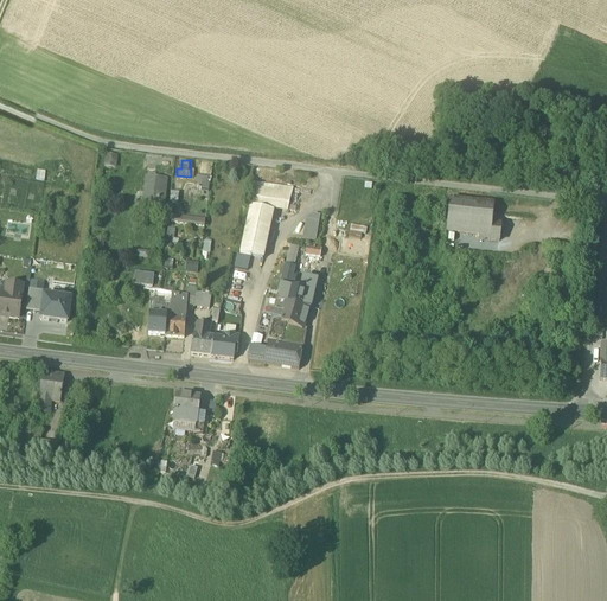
[(197,183),(209,184),(209,173),(197,172),(197,183)]
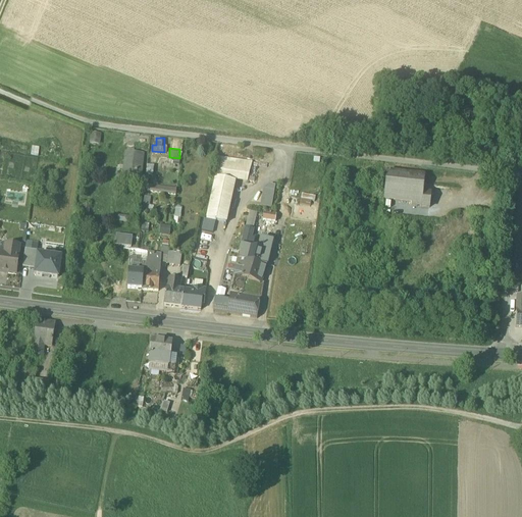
[(122,178),(140,181),(143,152),(125,151),(122,178)]
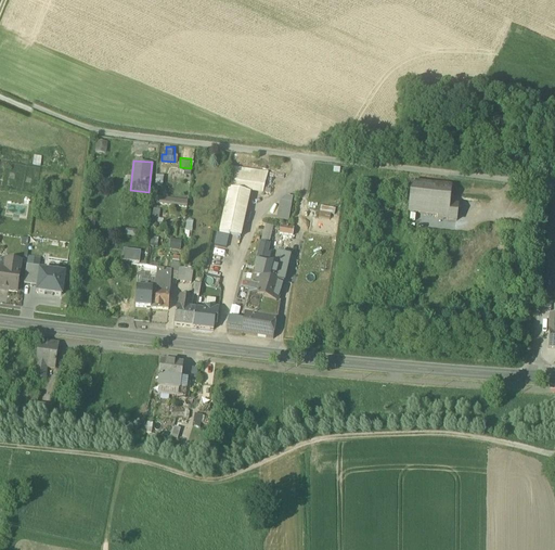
[(219,229),(240,233),(250,186),(263,188),(268,168),(233,163),(219,229)]
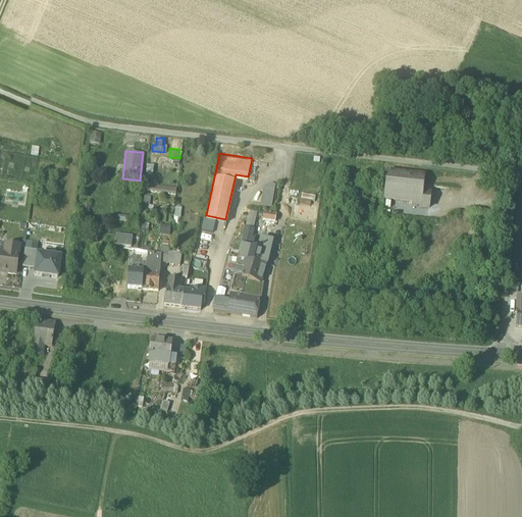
[(429,204),(431,191),(430,191),(423,191),(424,175),(386,171),(383,196),(412,199),(412,202),(429,204)]
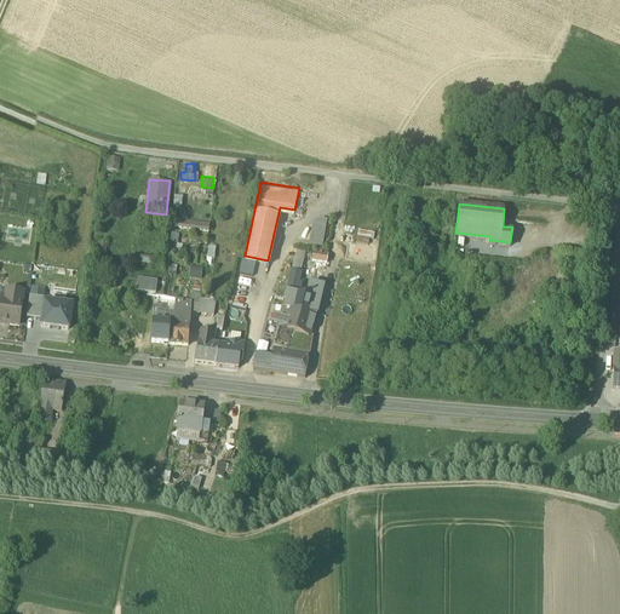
[(325,230),(327,217),(320,214),(314,219),(310,240),(321,242),(323,230),(325,230)]
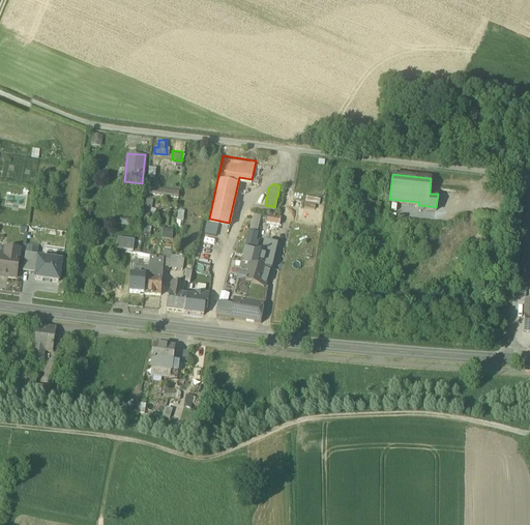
[(152,193),(179,195),(180,188),(153,186),(152,193)]
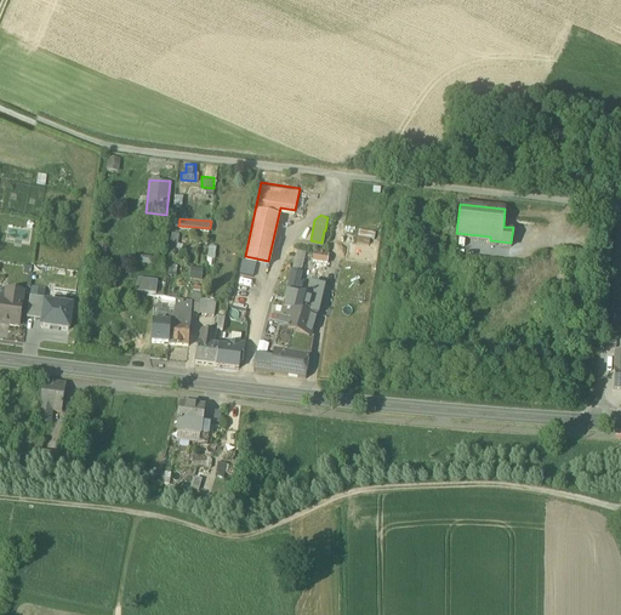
[(292,267),(301,269),(306,249),(297,248),(292,267)]
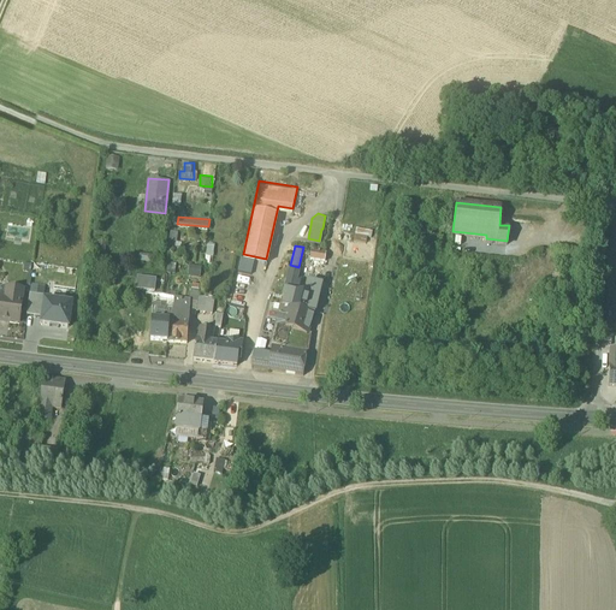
[(311,255),(325,258),(326,250),(312,248),(311,255)]
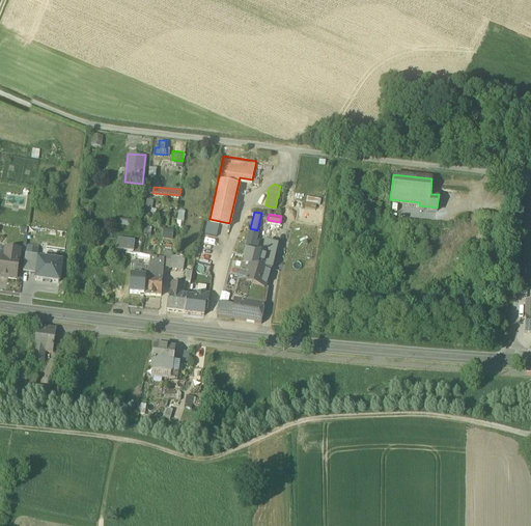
[(245,254),(244,259),(271,267),(276,243),(267,241),(263,251),(254,248),(255,245),(252,244),(253,239),(255,239),(257,230),(250,228),(244,254),(245,254)]
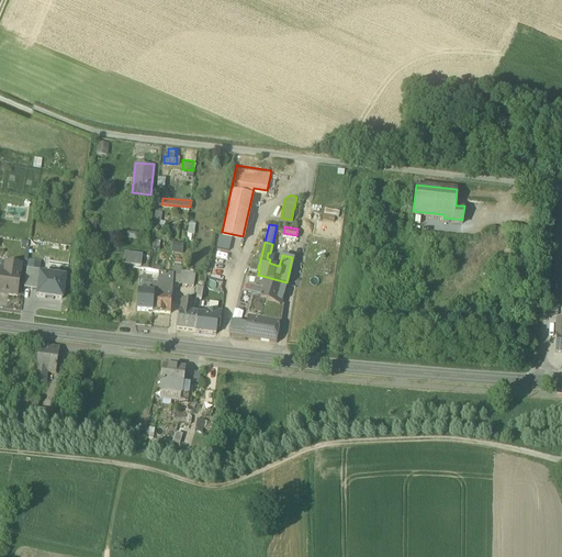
[(133,265),(141,267),(143,252),(135,251),(133,265)]
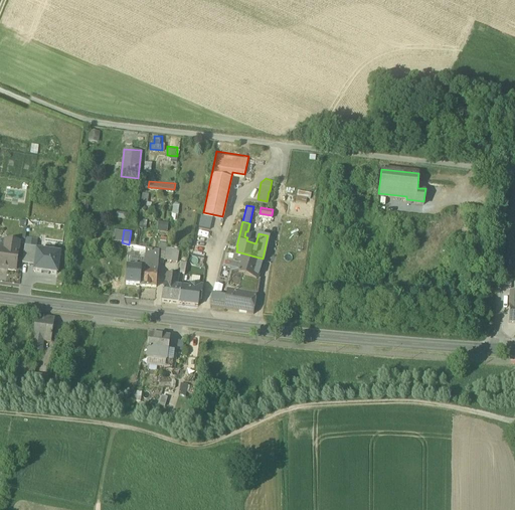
[(0,265),(15,267),(19,239),(6,237),(5,246),(0,245),(0,265)]
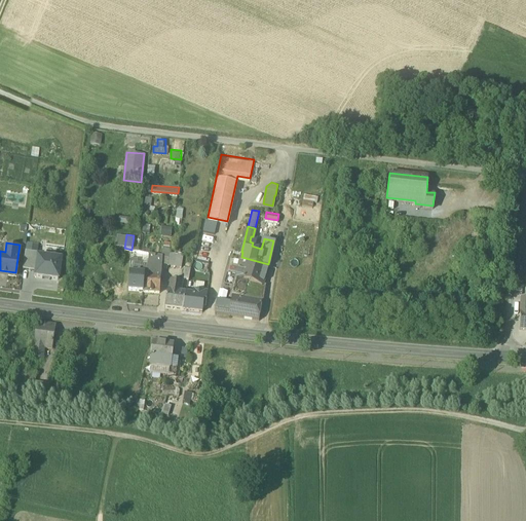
[(23,265),(36,267),(38,253),(39,249),(26,247),(23,265)]
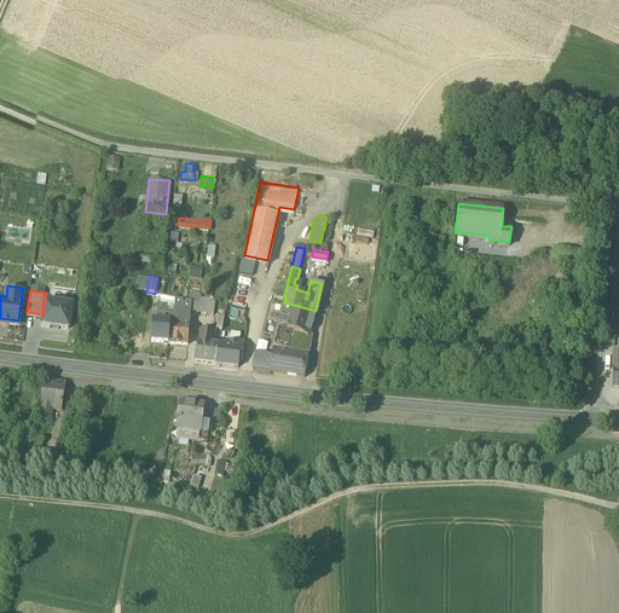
[(215,296),(208,295),(200,294),(197,308),(197,310),(206,311),(213,312),(215,296)]
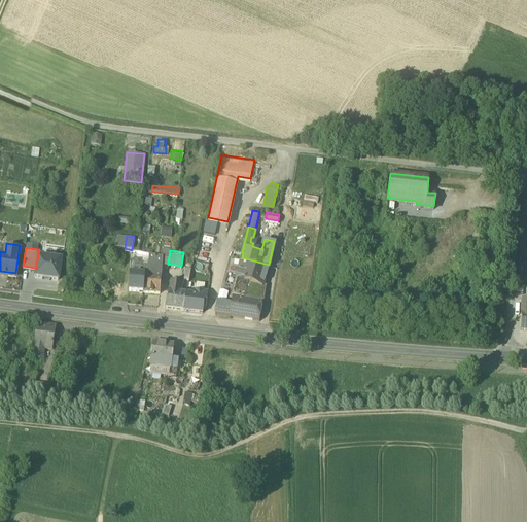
[(149,257),(148,262),(148,271),(144,271),(143,289),(160,290),(162,263),(155,262),(156,253),(149,252),(149,257)]
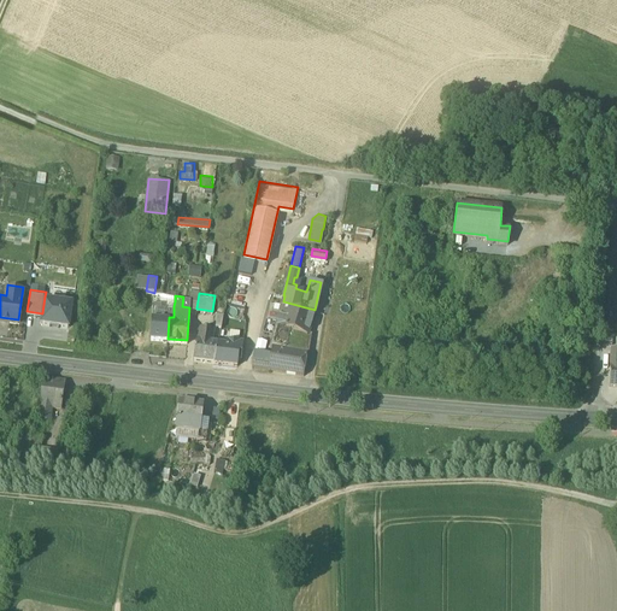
[(42,313),(41,319),(68,323),(71,300),(45,297),(42,313)]
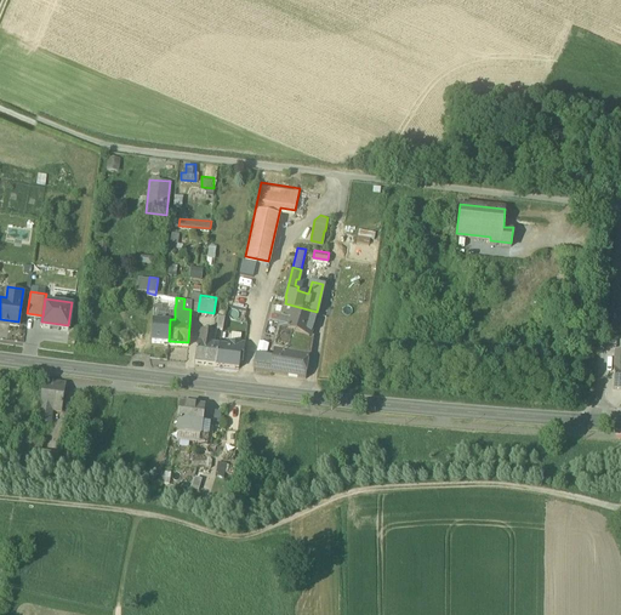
[(152,340),(169,341),(170,319),(175,319),(175,308),(161,307),(163,303),(157,302),(157,307),(154,307),(152,340)]
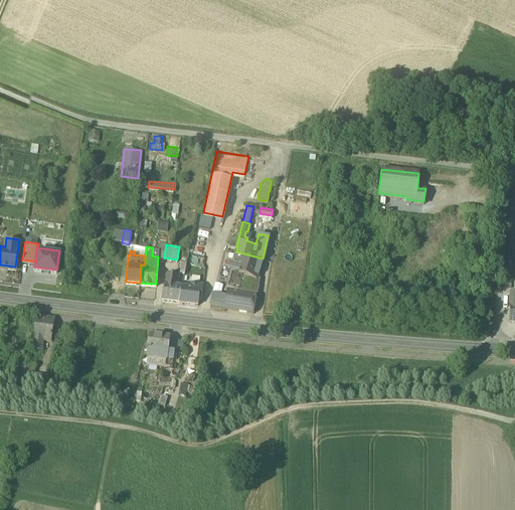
[(263,259),(236,251),(234,251),(230,269),(258,276),(263,259)]
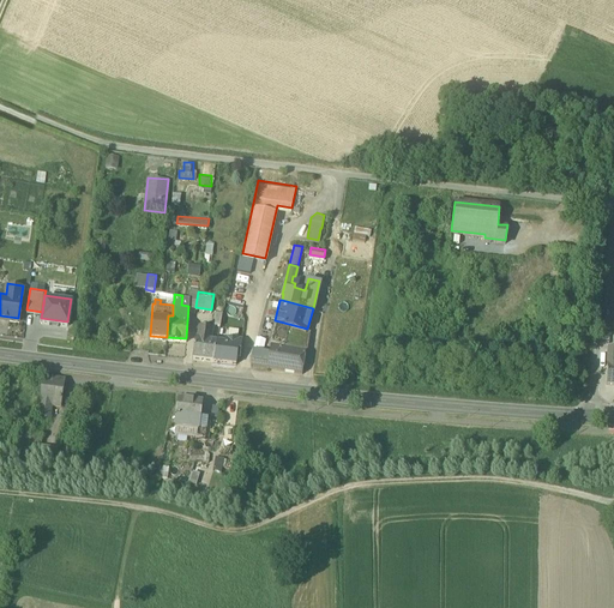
[(212,321),(220,323),(222,311),(224,305),(216,302),(212,321)]
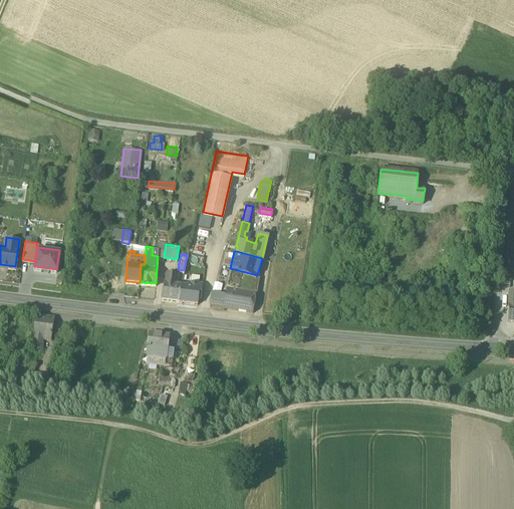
[(259,276),(257,275),(230,268),(225,286),(227,287),(239,289),(239,288),(256,291),(259,276)]
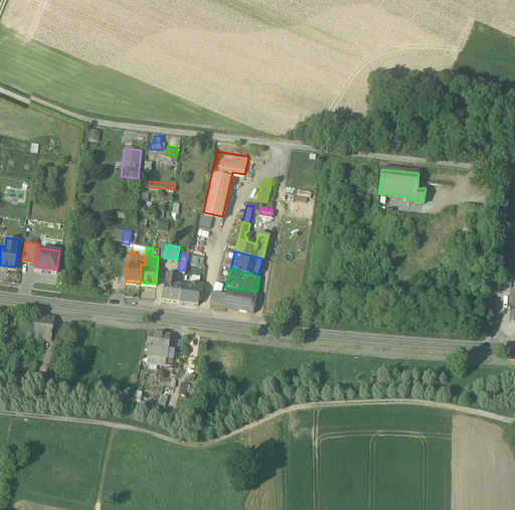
[(161,298),(178,300),(182,283),(177,282),(178,273),(167,271),(166,280),(164,280),(161,298)]
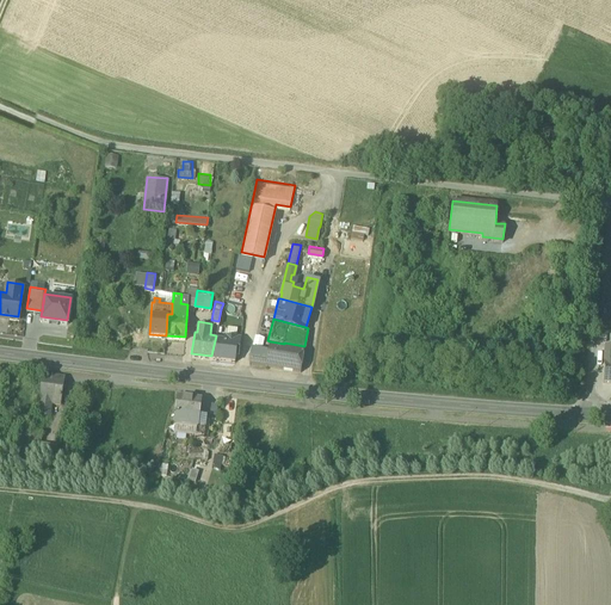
[(241,334),(224,332),(223,337),(216,335),(211,356),(235,358),(235,352),(239,352),(241,334)]
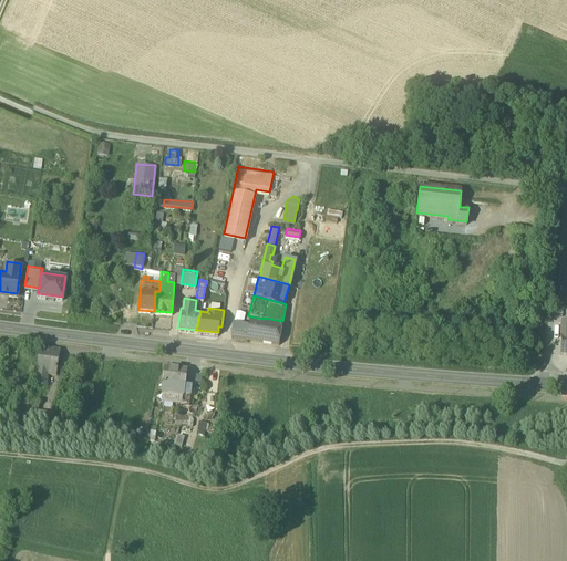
[(247,336),(279,342),(282,321),(264,318),(264,319),(250,317),(248,324),(247,336)]
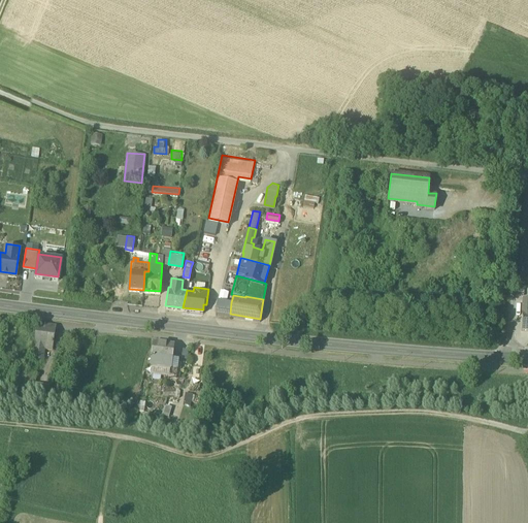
[(230,314),(231,302),(218,299),(216,312),(230,314)]
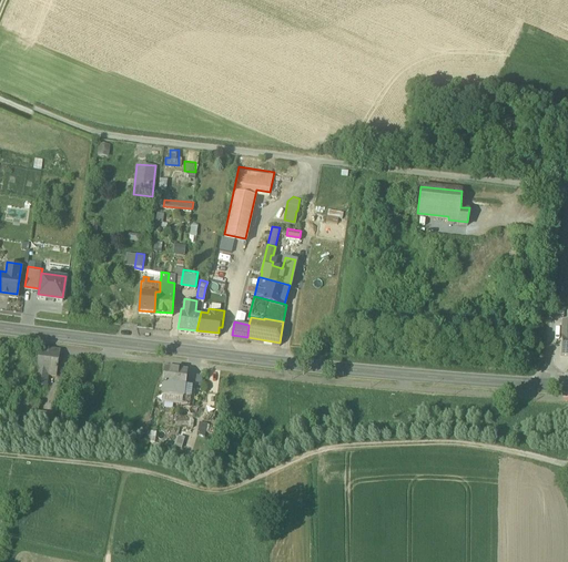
[(49,370),(56,371),(59,347),(40,345),(40,347),(37,369),(48,370),(49,370)]
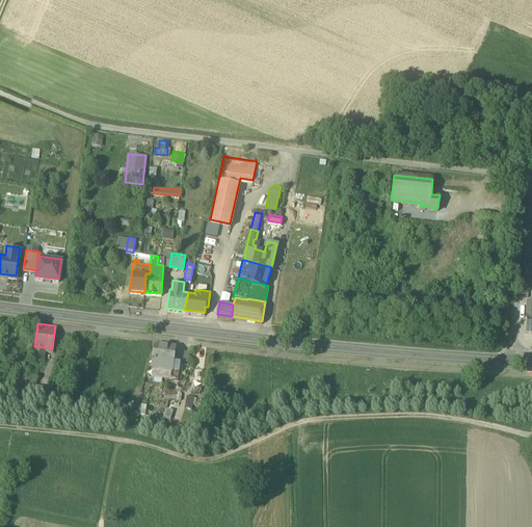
[(170,370),(171,370),(173,360),(175,345),(155,342),(152,367),(153,367),(170,370)]
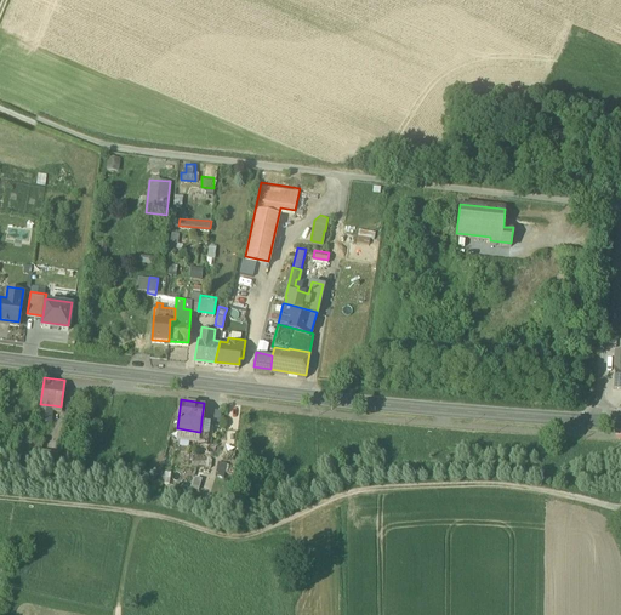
[(39,416),(51,417),(52,405),(40,404),(39,416)]
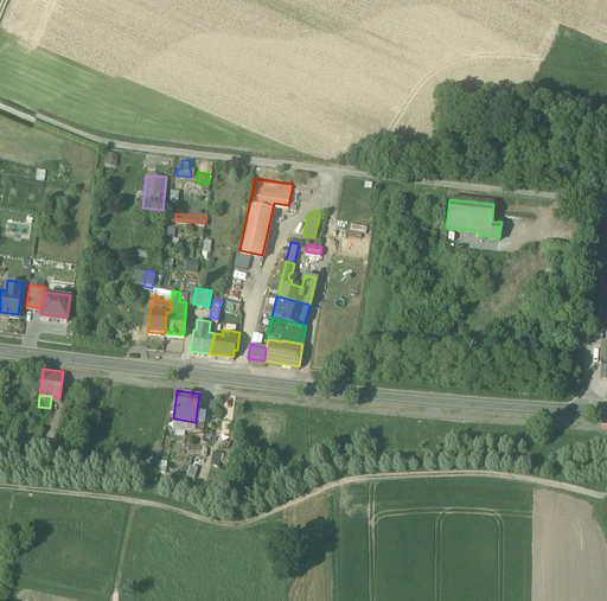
[(195,429),(203,430),(205,413),(205,411),(197,410),(196,422),(195,422),(195,429)]
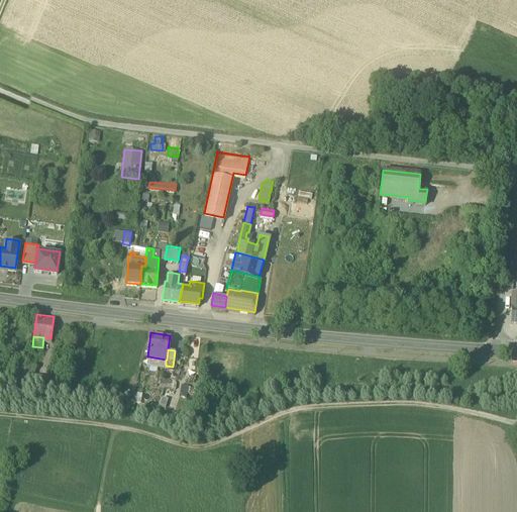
[(165,367),(166,366),(166,360),(148,356),(147,364),(165,367)]
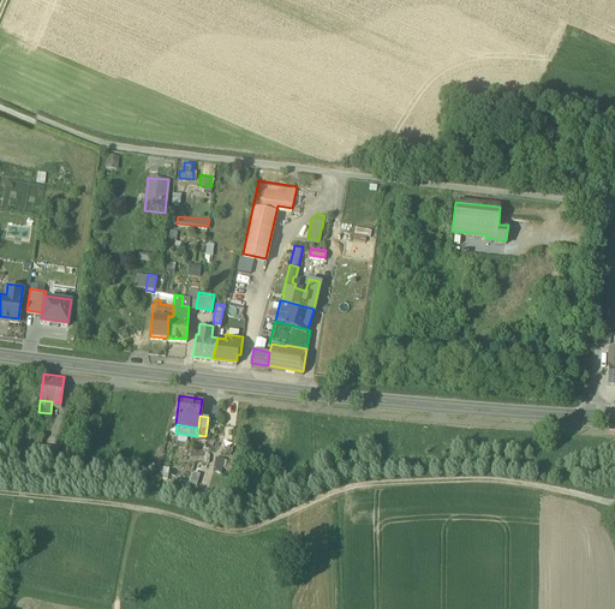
[(16,453),(59,459),(60,445),(41,442),(30,441),(31,431),(19,430),(16,453)]
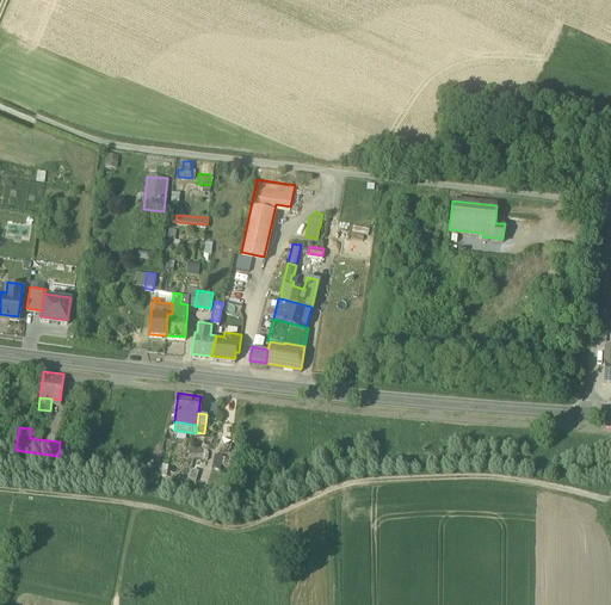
[(30,438),(41,439),(42,428),(31,428),(30,438)]
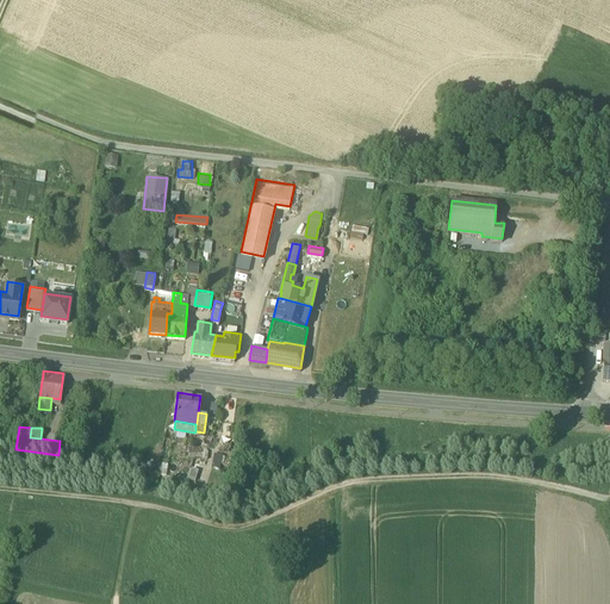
[(198,466),(192,464),(187,475),(194,478),(198,466)]
